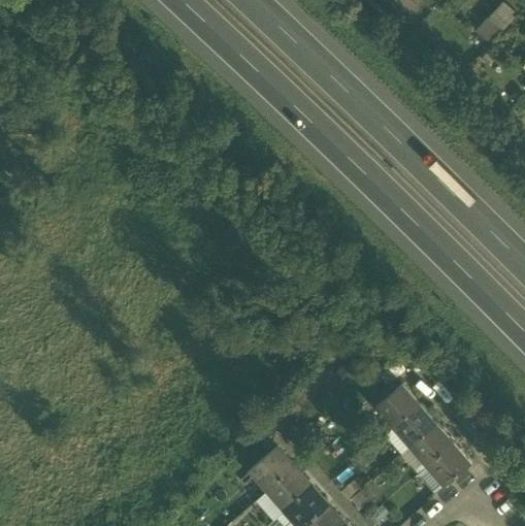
[(500,3),(474,31),(484,40),(511,12),(500,3)]
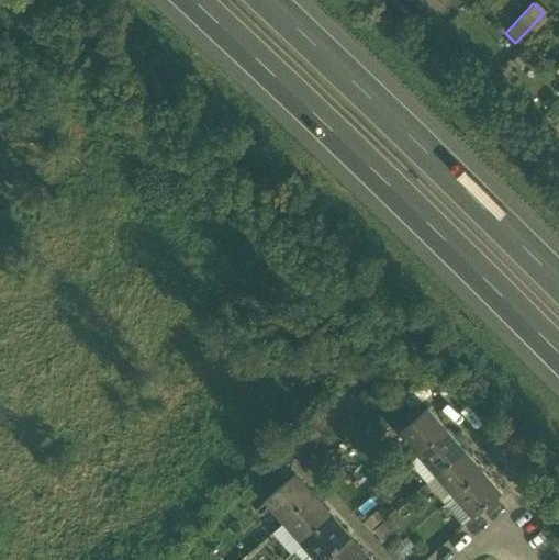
[(426,411),(398,434),(416,456),(445,432),(426,411)]
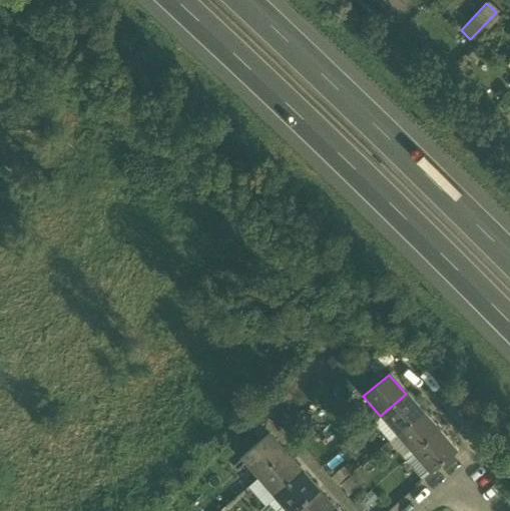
[(406,394),(380,416),(397,435),(422,413),(406,394)]
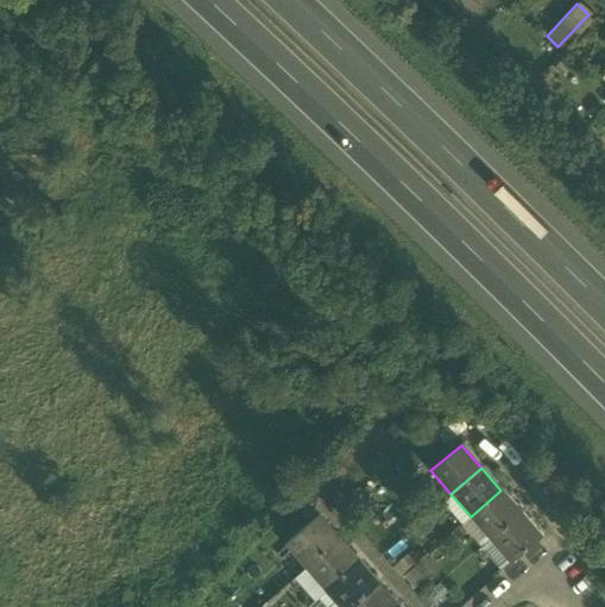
[(500,490),(471,517),(490,539),(520,513),(500,490)]
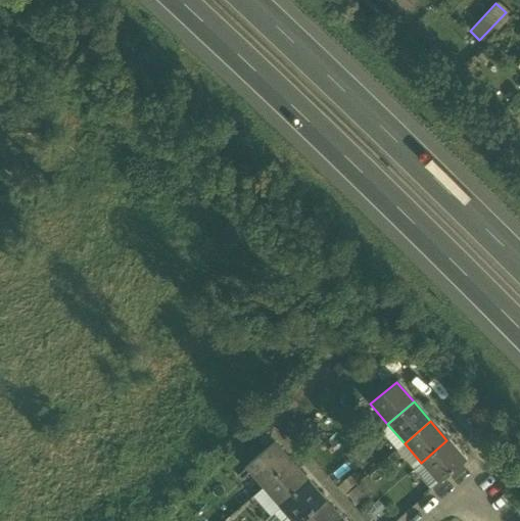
[(446,440),(421,463),(438,482),(464,460),(446,440)]
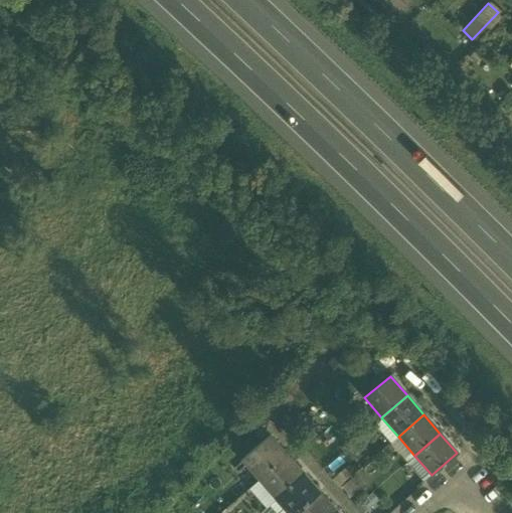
[(268,437),(241,460),(259,479),(285,456),(268,437)]
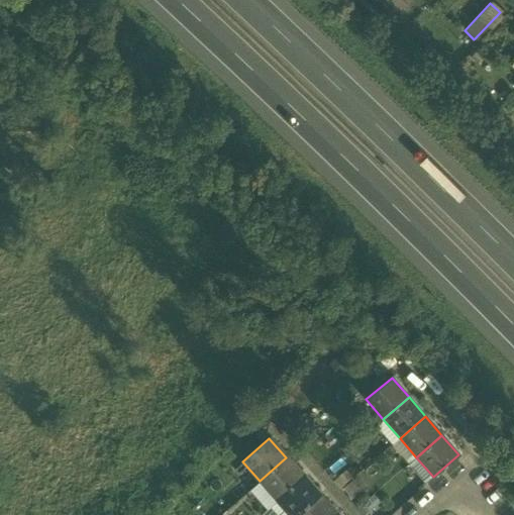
[(286,457),(260,481),(277,500),(302,477),(286,457)]
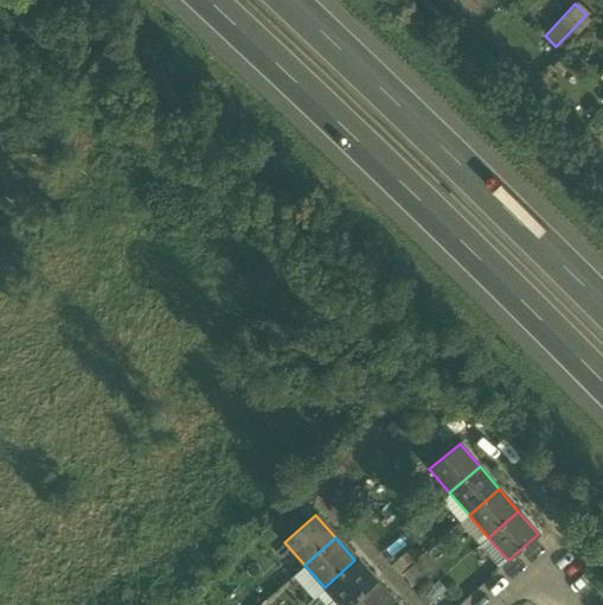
[(354,560),(325,587),(340,604),(348,604),(374,583),(354,560)]
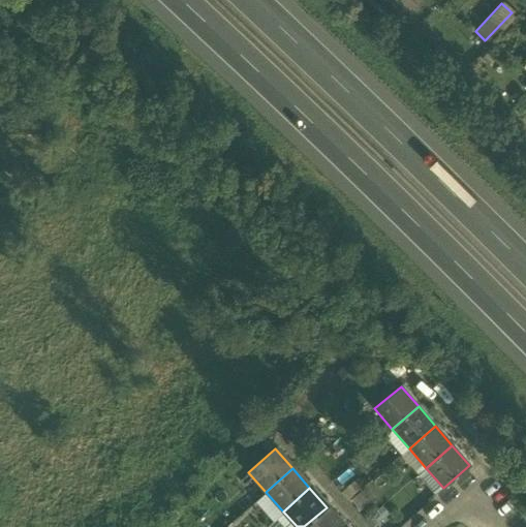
[(327,507),(304,526),(343,526),(327,507)]
